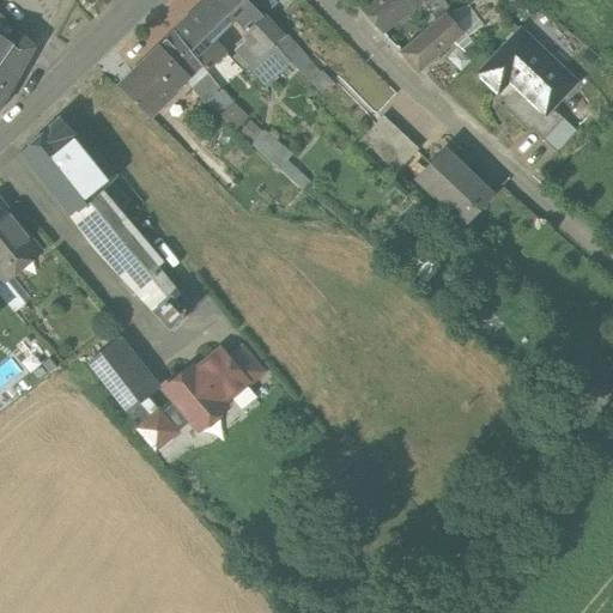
[(213,0),(207,0),(174,32),(204,70),(206,72),(225,54),(212,41),(234,20),(213,0)]
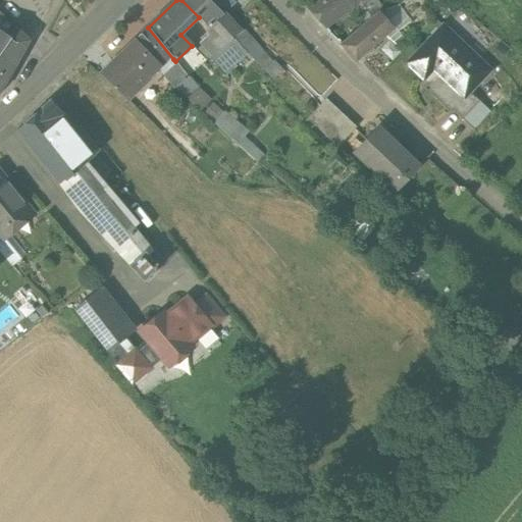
[(212,5),(208,0),(181,0),(199,17),(225,46),(242,33),(223,14),(214,4),(213,4),(212,5)]
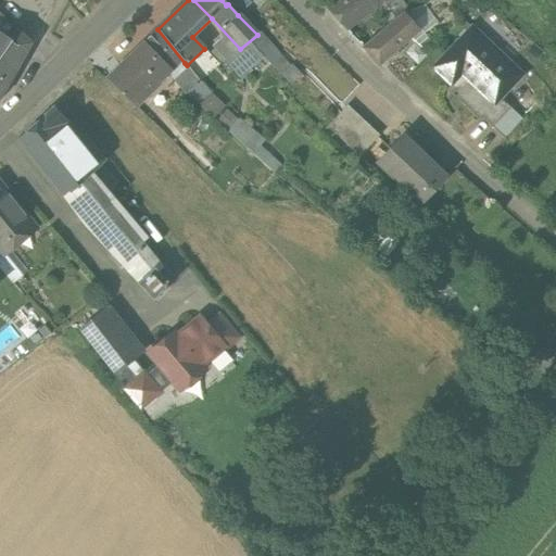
[(222,0),(226,5),(227,4),(228,4),(238,15),(252,2),(250,0),(222,0)]
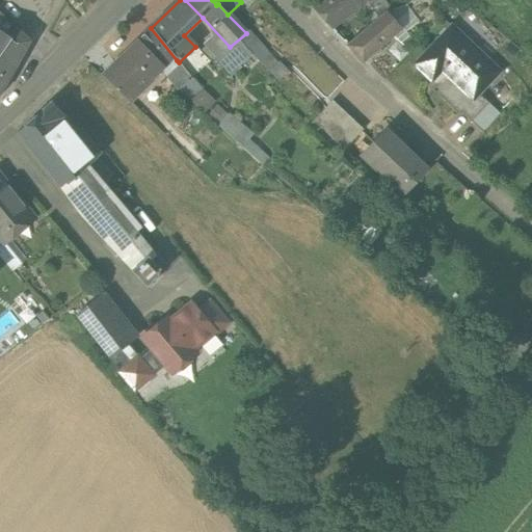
[(324,0),(313,9),(330,29),(357,8),(368,0),(324,0)]
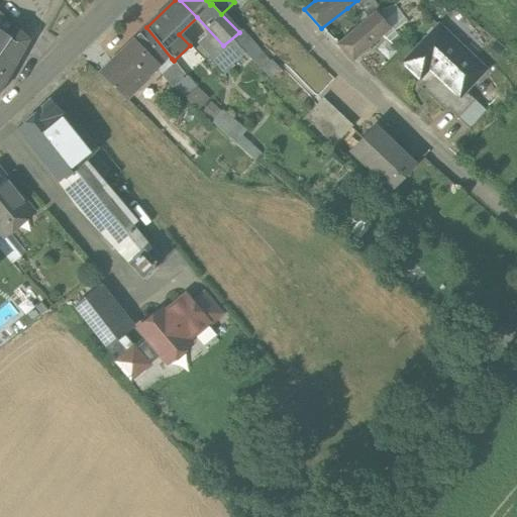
[(357,0),(347,8),(362,24),(376,12),(381,10),(372,0),(357,0)]
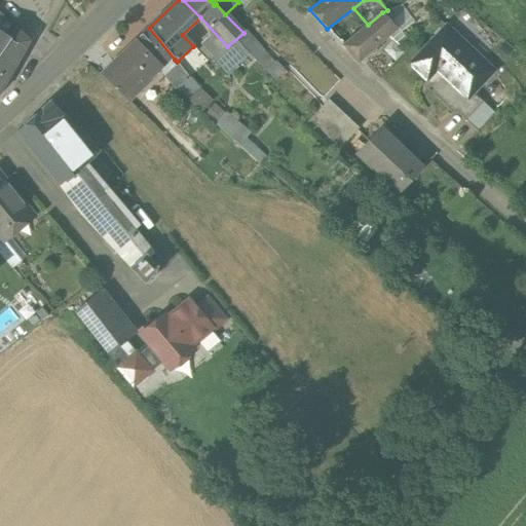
[(34,28),(15,9),(6,20),(17,31),(24,38),(34,28)]
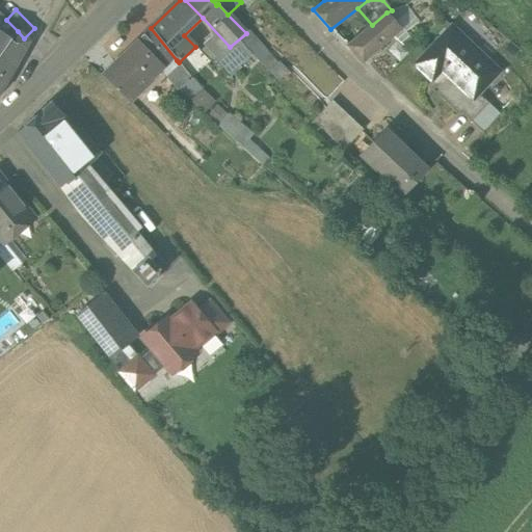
[(372,25),(347,46),(364,62),(402,30),(387,12),(372,25)]
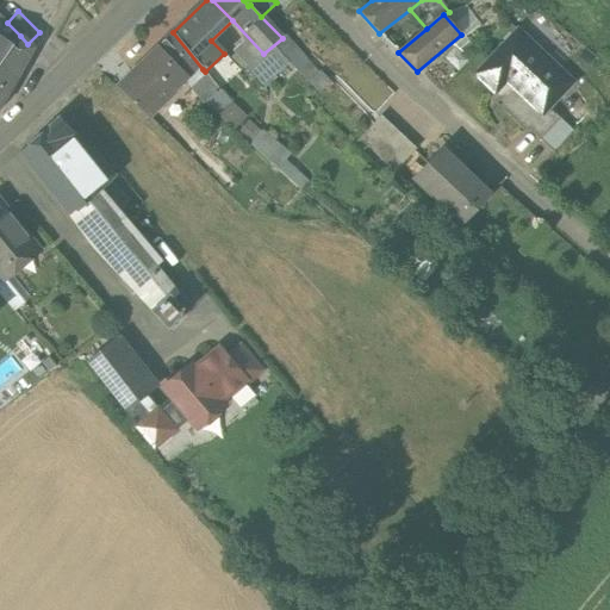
[(573,82),(518,31),(475,75),(495,93),(502,99),(496,105),(527,134),(542,116),(549,107),(573,82)]
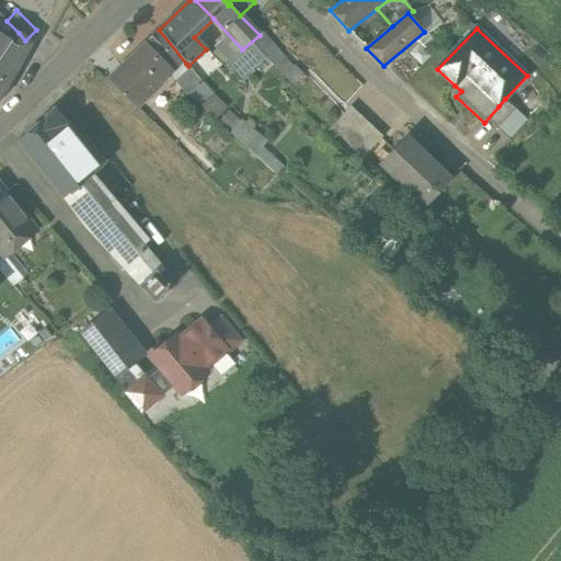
[(186,64),(159,30),(105,77),(138,109),(174,76),(186,64)]
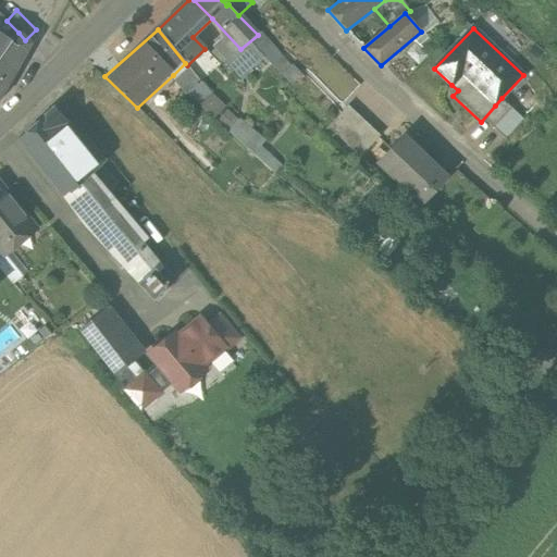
[(258,35),(250,41),(267,59),(271,64),(294,85),(304,74),(282,54),(261,32),(258,35)]
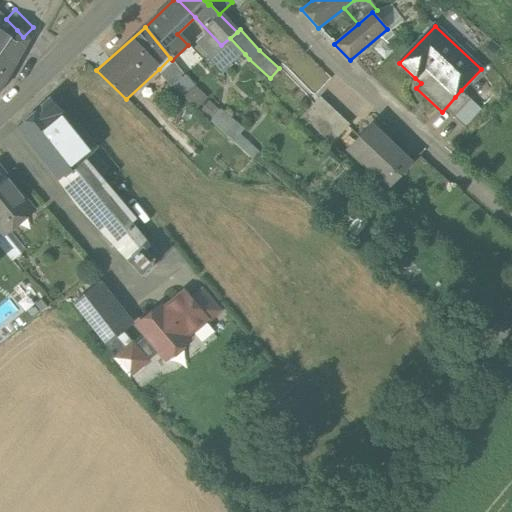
[(9,41),(0,33),(0,92),(29,42),(23,37),(17,30),(9,41)]
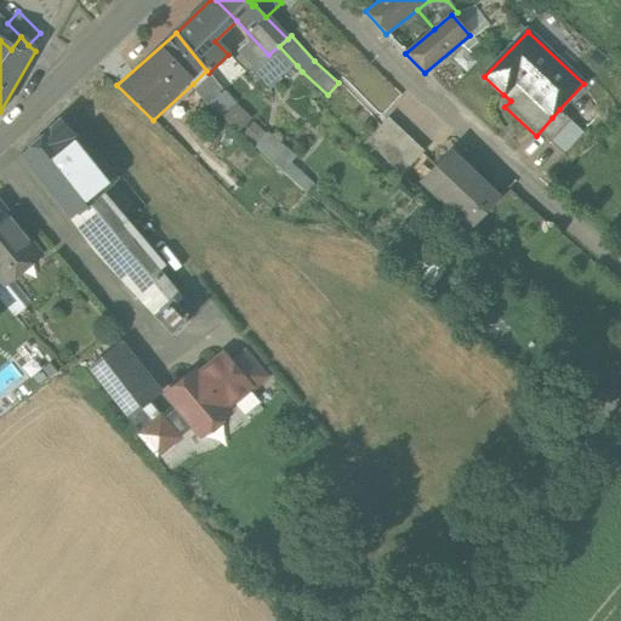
[(268,55),(262,58),(251,67),(266,85),(268,90),(281,79),(281,78),(297,66),(279,46),(268,55)]
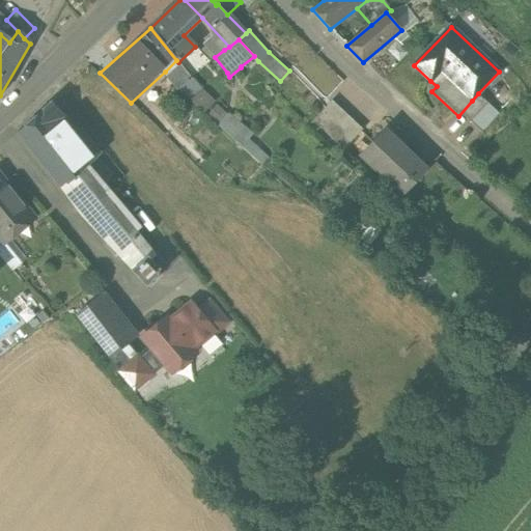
[(195,47),(178,62),(192,80),(210,61),(195,47)]
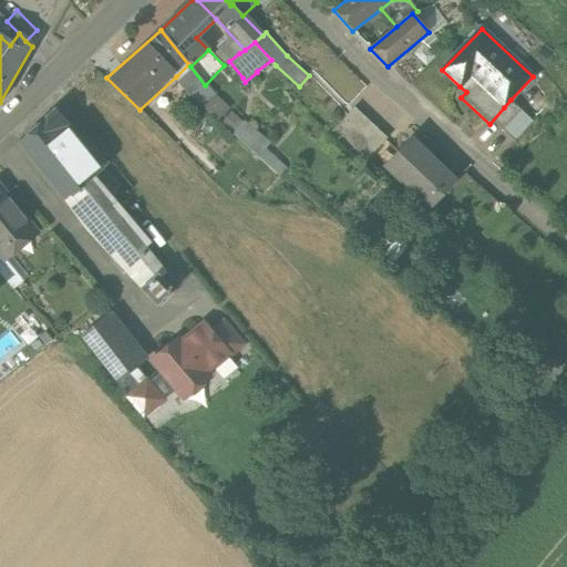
[(205,85),(191,66),(188,64),(176,76),(192,96),(205,85)]
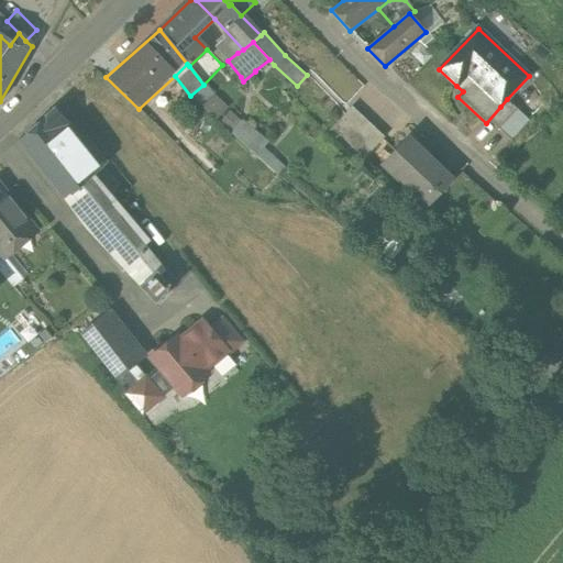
[(507,99),(486,123),(508,143),(529,121),(507,99)]
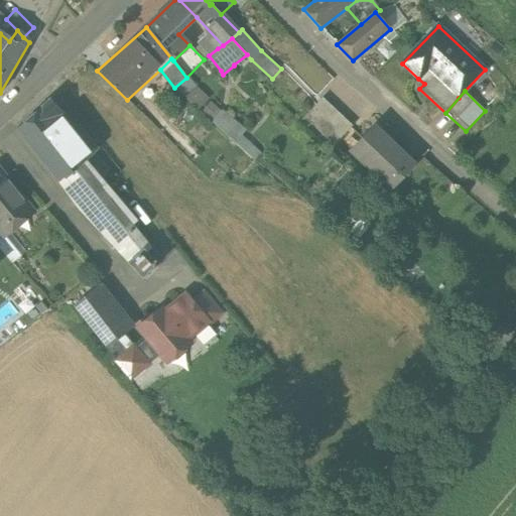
[(204,94),(192,103),(199,109),(235,141),(246,129),(225,110),(220,111),(204,94)]
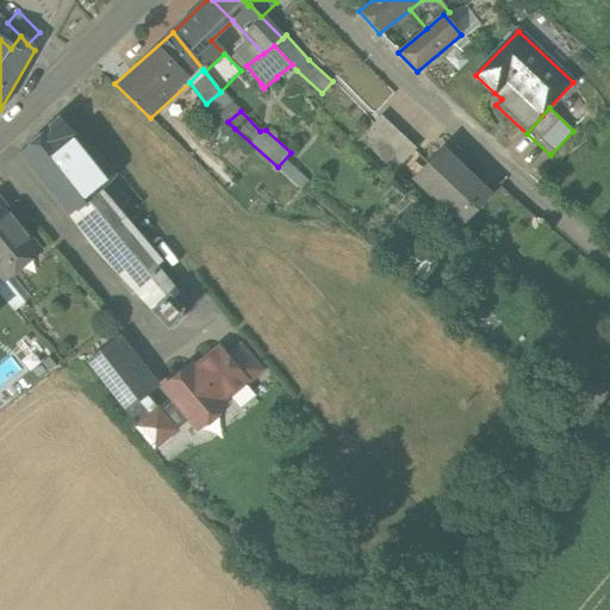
[(394,129),(381,117),(358,143),(369,154),(394,129)]
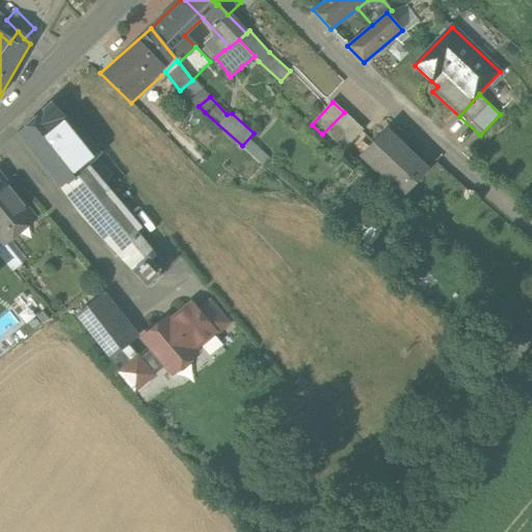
[(52,104),(19,134),(47,170),(74,143),(54,126),(64,116),(52,104)]
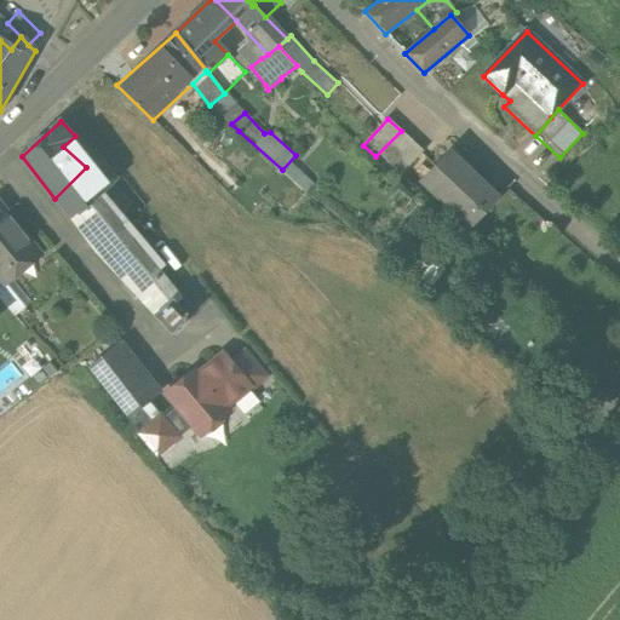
[(401,131),(375,156),(400,179),(423,153),(401,131)]
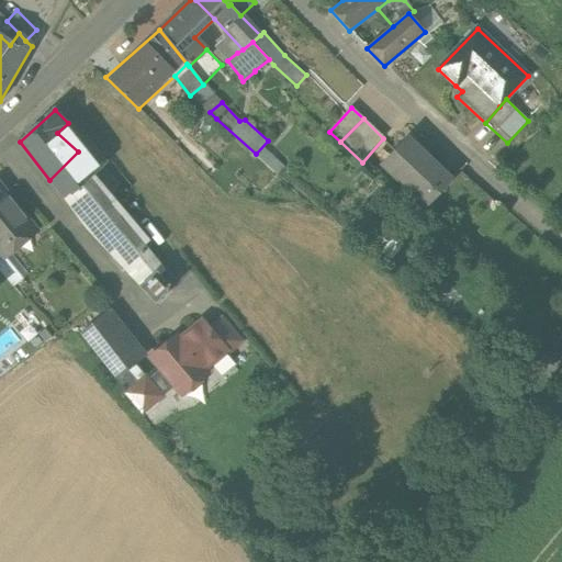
[(104,165),(68,123),(57,133),(78,152),(49,180),(87,231),(156,303),(168,291),(169,293),(171,291),(170,290),(172,288),(157,272),(164,267),(112,204),(116,201),(96,172),(104,165)]
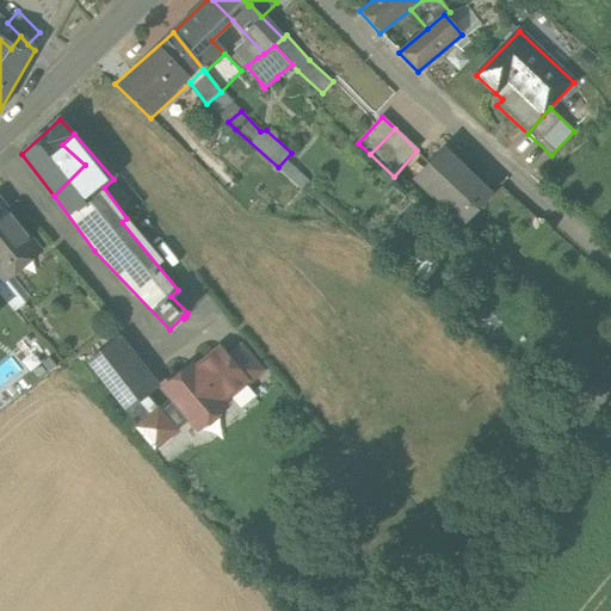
[(491,196),(444,152),(417,179),(463,224),(466,222),(461,218),(470,209),(471,210),(476,204),(475,203),(485,193),(489,198),(491,196)]
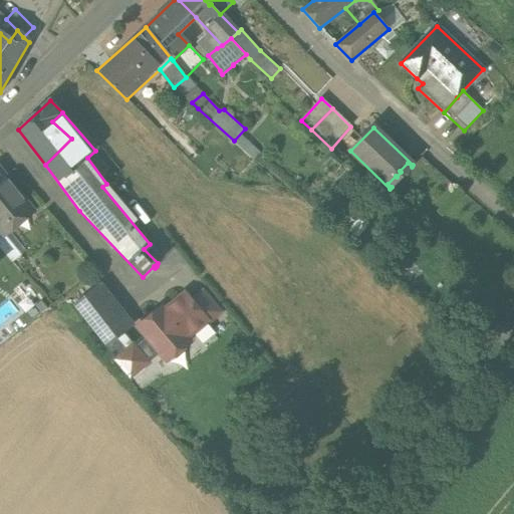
[(4,176),(0,171),(0,230),(4,235),(15,226),(12,221),(28,208),(31,213),(33,211),(15,189),(10,188),(4,181),(4,176)]
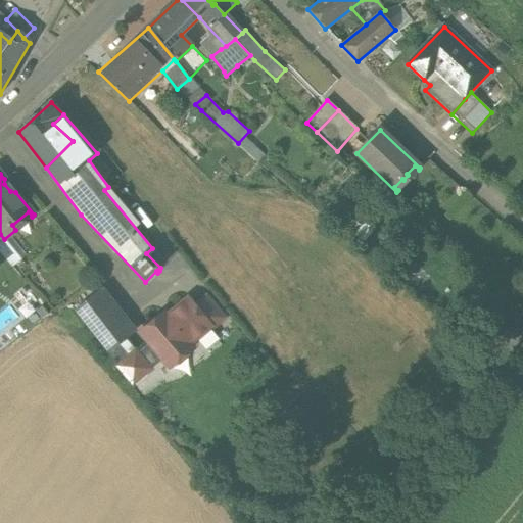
[(0,234),(0,252),(12,268),(21,260),(4,239),(0,234)]
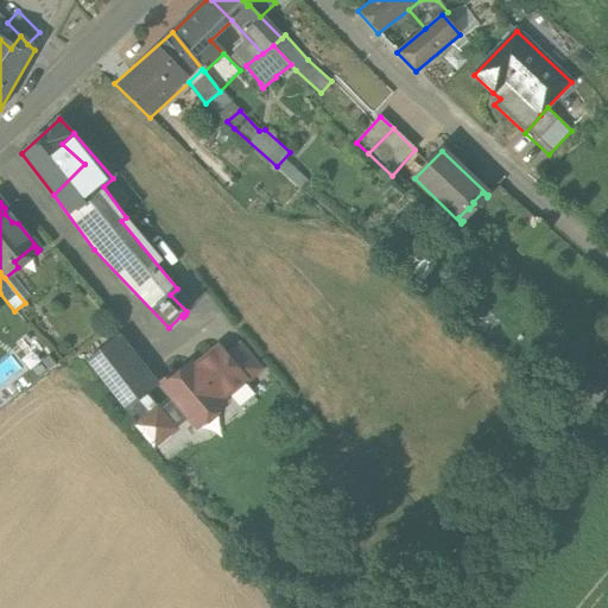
[(113,342),(88,362),(125,410),(127,409),(138,400),(151,390),(113,342)]
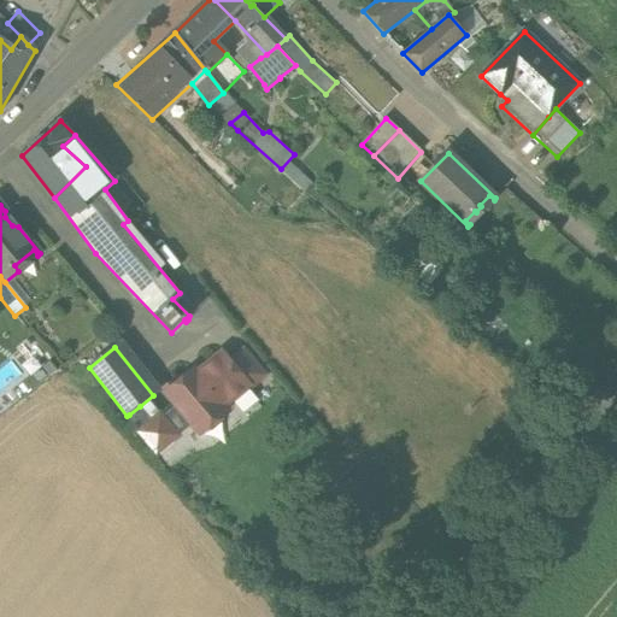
[(244,350),(228,363),(247,386),(246,387),(250,391),(266,376),(244,350)]
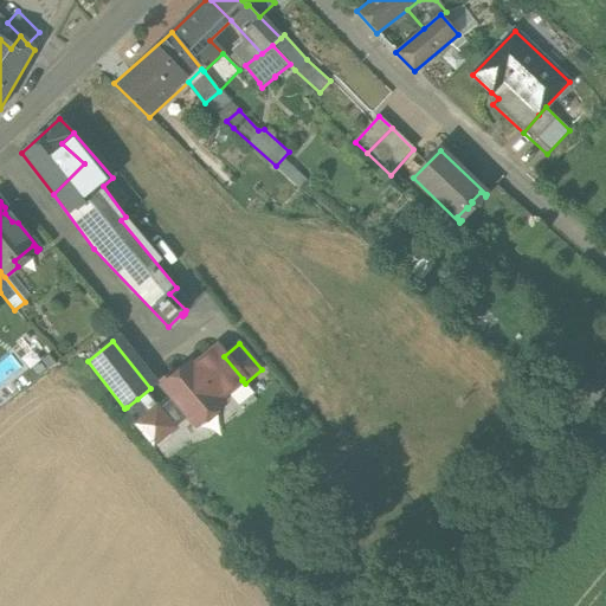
[(137,399),(127,407),(139,421),(135,425),(153,446),(175,429),(172,425),(186,413),(195,424),(223,404),(219,399),(242,380),(243,379),(224,356),(218,348),(193,368),(189,365),(163,386),(173,398),(160,410),(156,406),(148,413),(137,399)]
